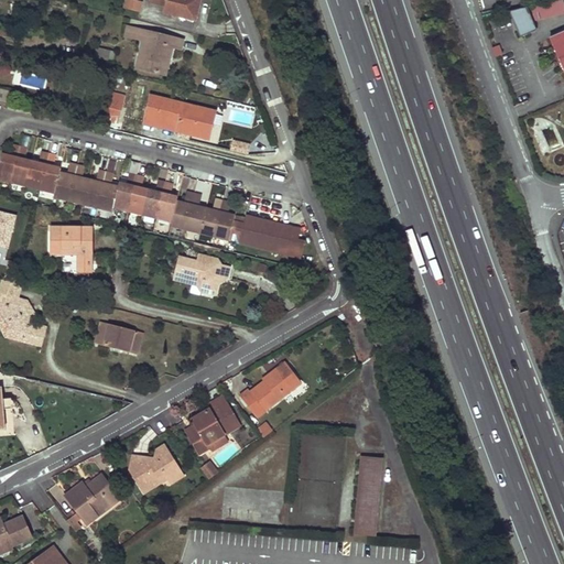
[(123,0),(122,10),(140,13),(142,2),(131,0),(123,0)]
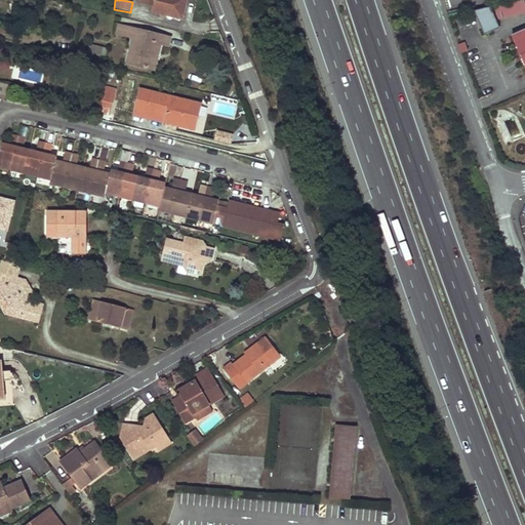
[(139,0),(139,3),(154,6),(152,12),(168,16),(168,14),(172,15),(174,17),(183,19),(187,0),(139,0)]
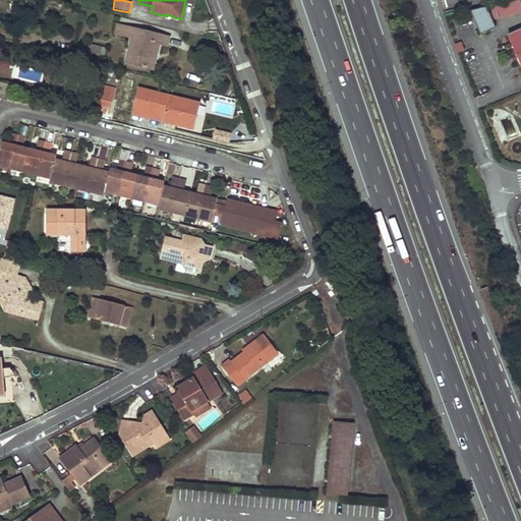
[(496,20),(520,13),(520,6),(519,0),(516,0),(491,6),(496,20)]
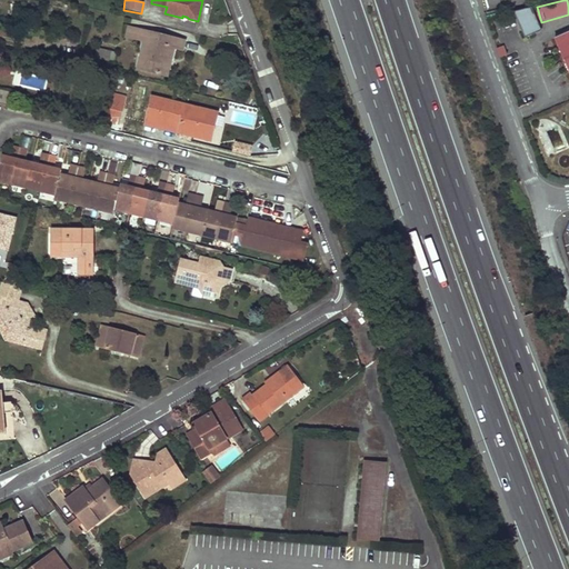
[(530,13),(515,19),(522,38),(537,32),(530,13)]
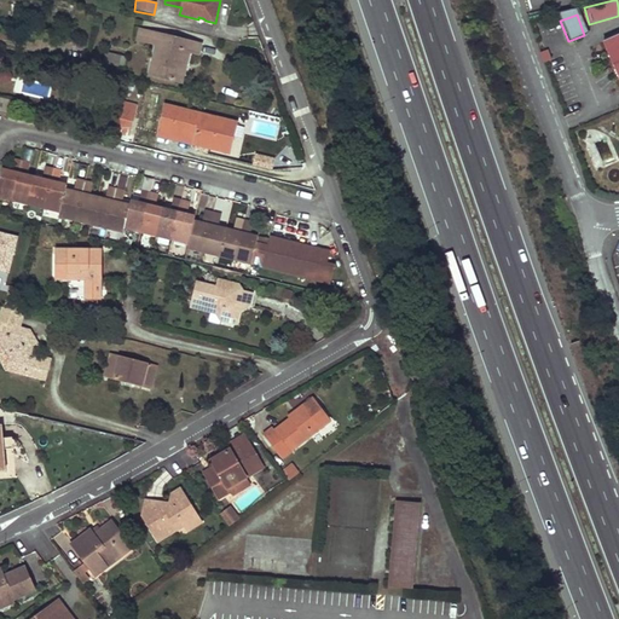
[(150,32),(140,29),(138,40),(148,42),(150,32)]
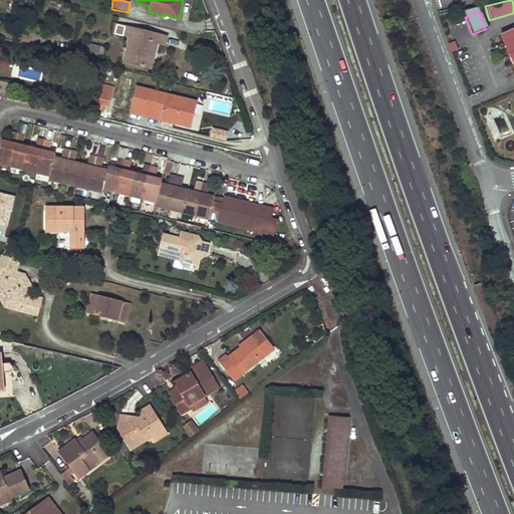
[(0,26),(0,32),(18,37),(20,30),(0,26)]
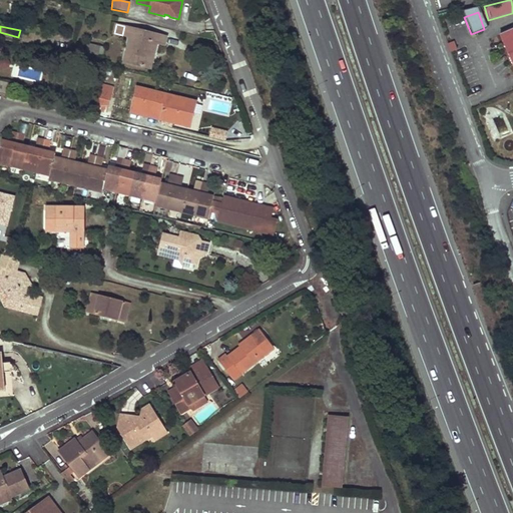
[(43,29),(27,26),(26,30),(41,34),(43,29)]
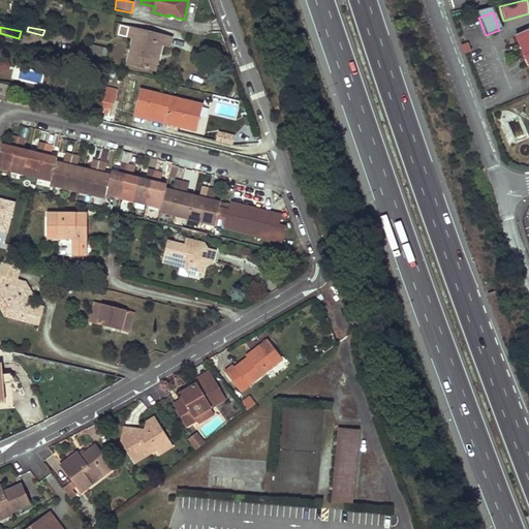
[(128,27),(126,36),(134,38),(129,64),(154,70),(157,55),(160,56),(162,44),(170,47),(173,38),(128,27)]
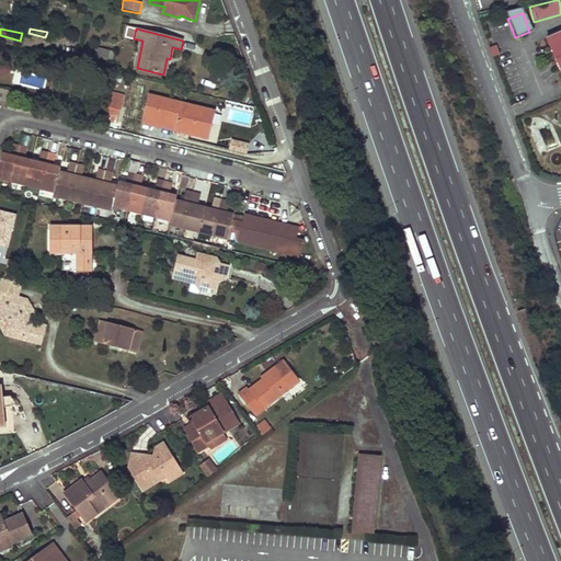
[(560,31),(545,38),(560,76),(560,31)]
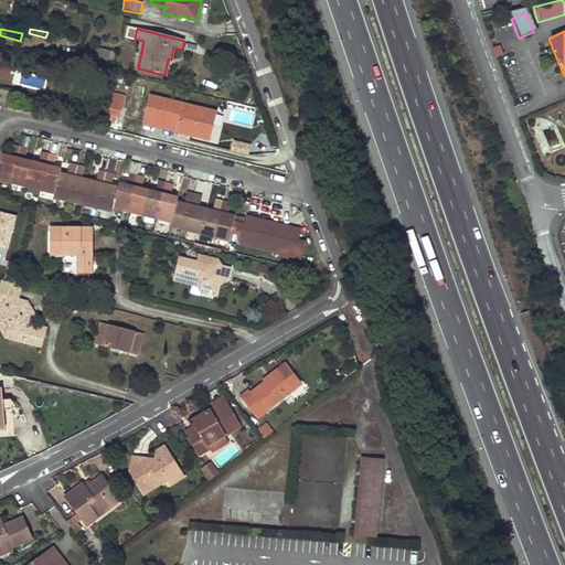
[(494,57),(502,55),(500,46),(492,49),(494,57)]
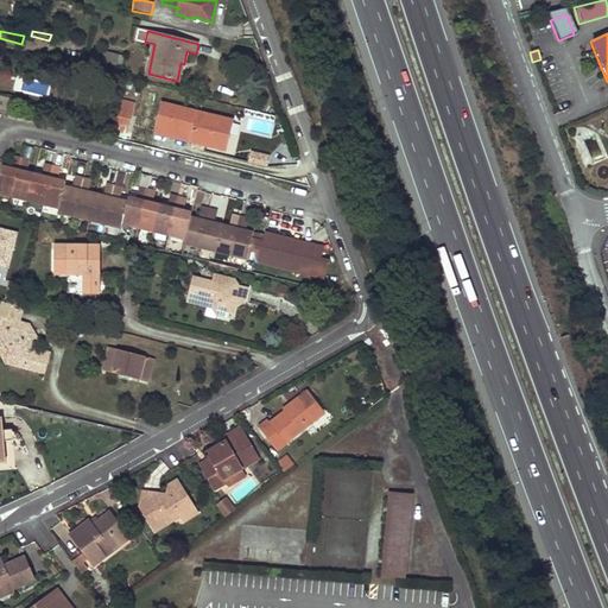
[(105,52),(102,62),(116,65),(119,56),(105,52)]
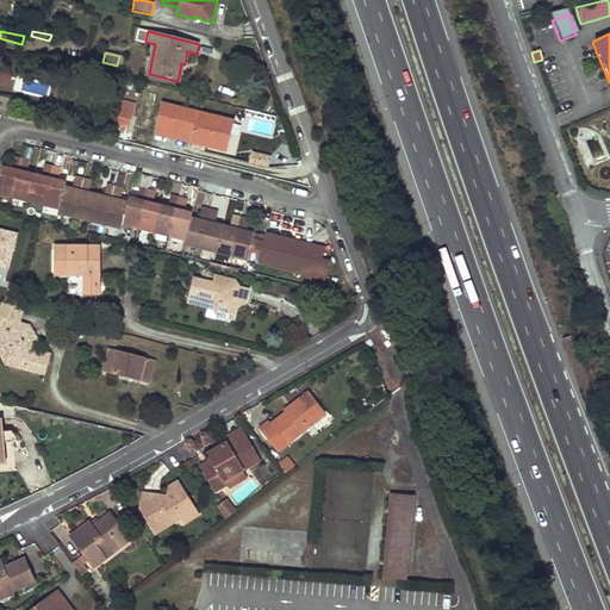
[(0,97),(0,109),(11,112),(14,100),(0,97)]
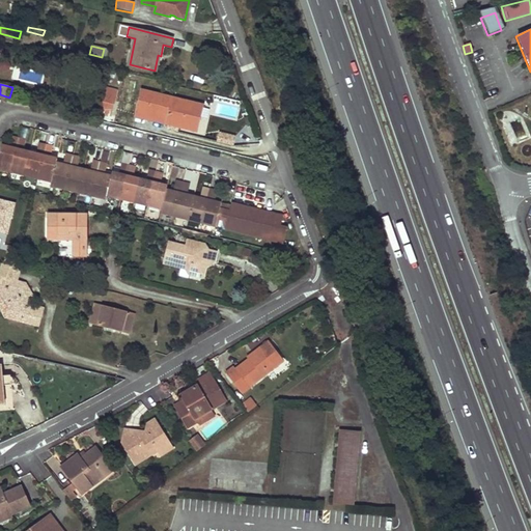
[(105,87),(99,113),(111,115),(117,90),(105,87)]
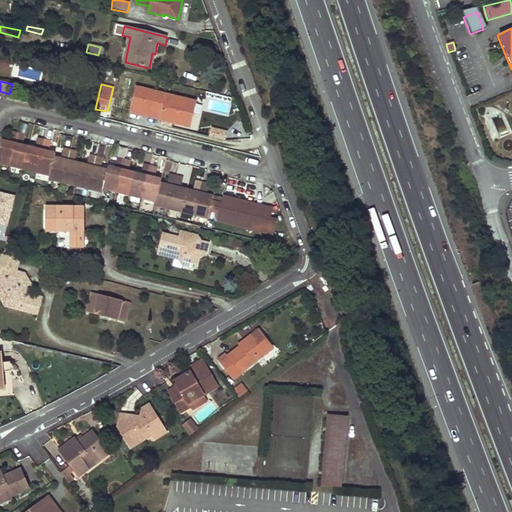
[(190,126),(196,102),(137,87),(131,109),(162,116),(161,119),(190,126)]
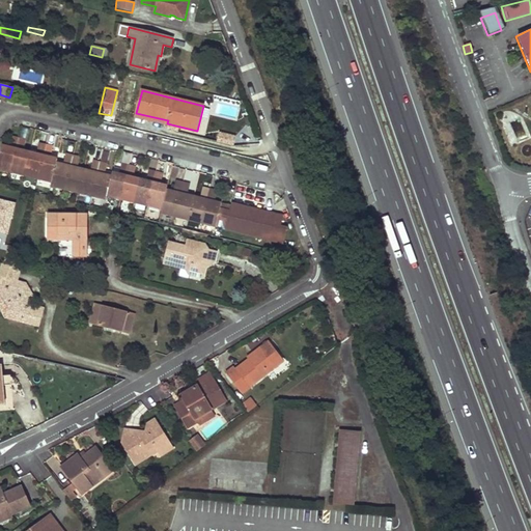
[(168,120),(136,113),(136,116),(167,123),(168,120)]
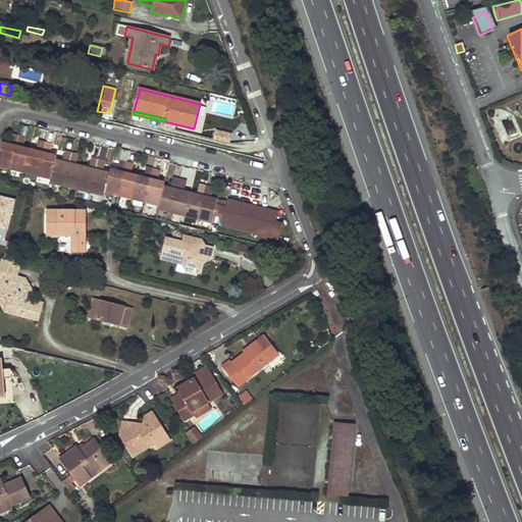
[(214,140),(229,143),(231,134),(215,131),(214,140)]
